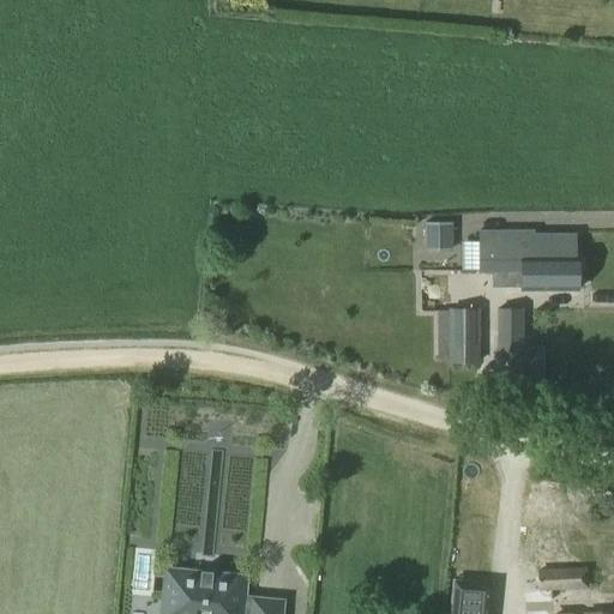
[(415,233),(443,234),(443,206),(415,205),(415,233)]
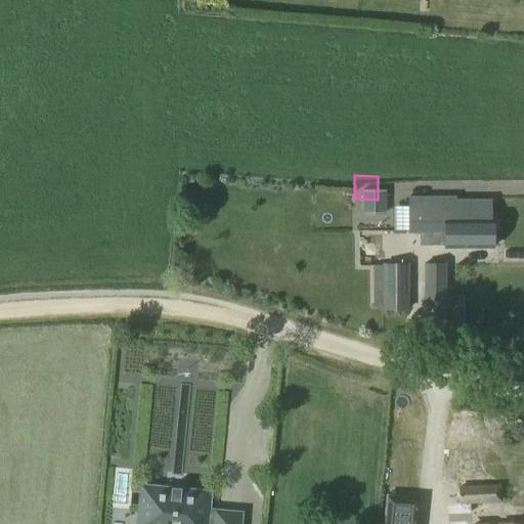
[(408,207),(408,220),(488,219),(488,201),(449,201),(449,198),(408,198),(408,207)]
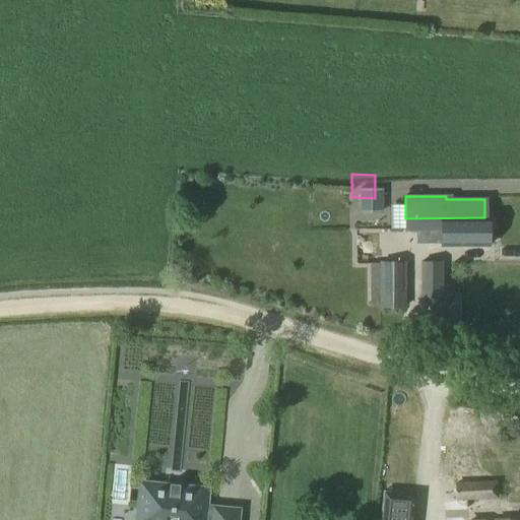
[(381,212),(381,202),(358,202),(358,212),(381,212)]
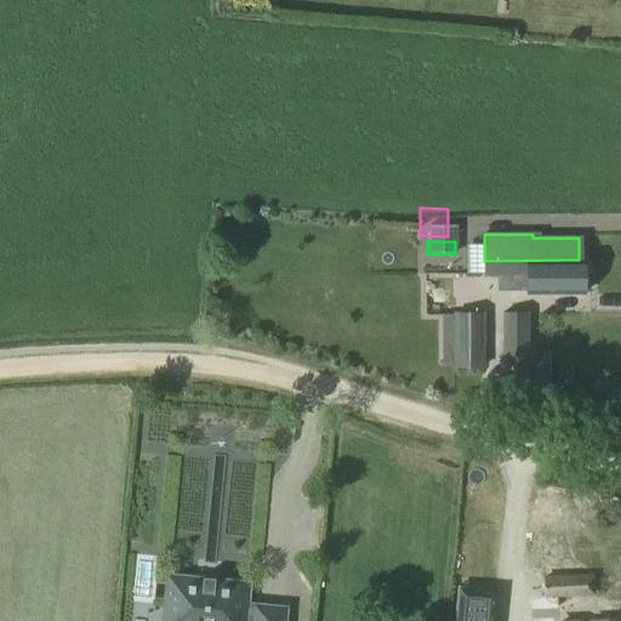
[(484,261),(484,245),(467,245),(467,273),(484,273),(484,261)]
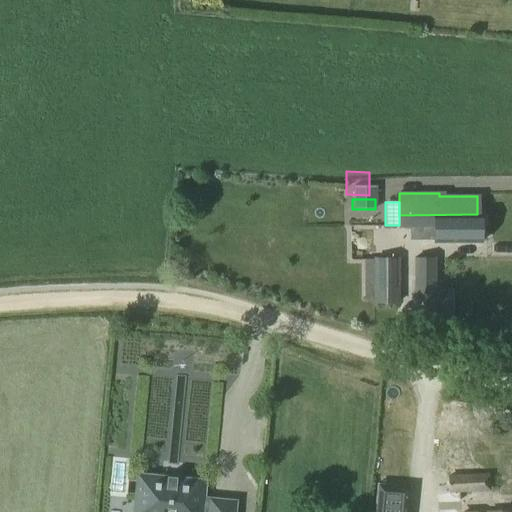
[(479,214),(477,214),(399,215),(399,225),(399,227),(435,227),(435,242),(479,241),(479,214)]
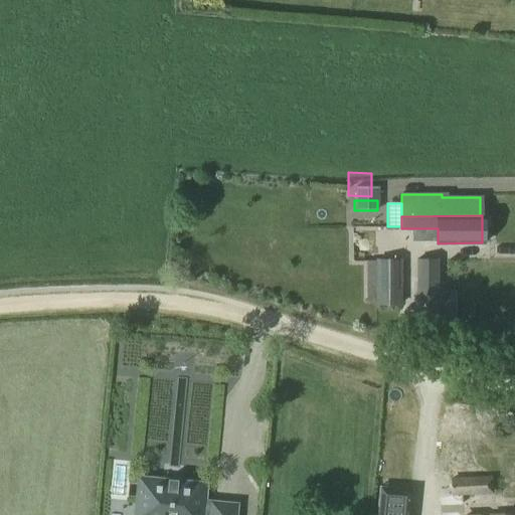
[(356,248),(350,248),(350,275),(356,275),(360,275),(360,303),(373,304),(376,304),(376,306),(400,306),(400,261),(379,261),(376,261),(376,248),(356,248)]
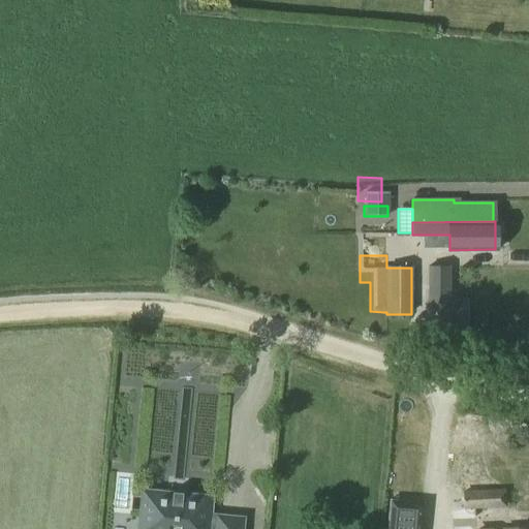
[(428,267),(428,332),(449,333),(449,268),(428,267)]
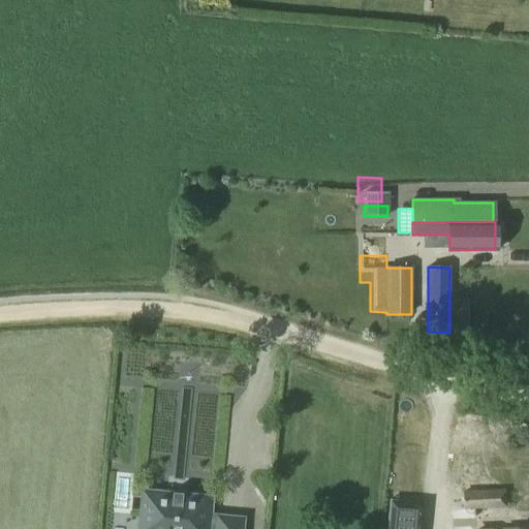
[(406,426),(422,424),(421,411),(405,413),(406,426)]
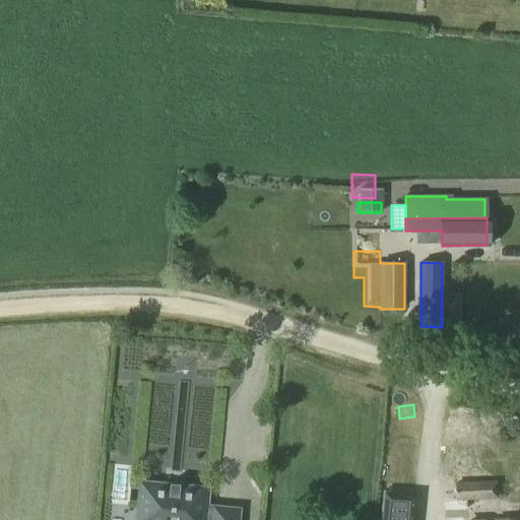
[(444,463),(446,447),(434,446),(432,461),(444,463)]
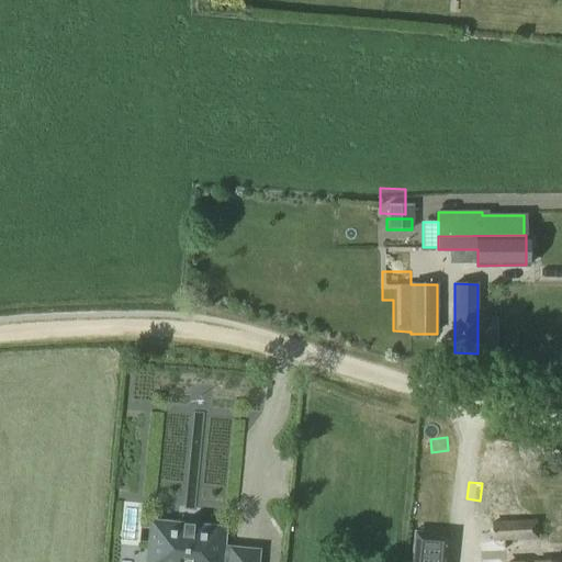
[(538,520),(491,523),(492,542),(539,541),(538,520)]
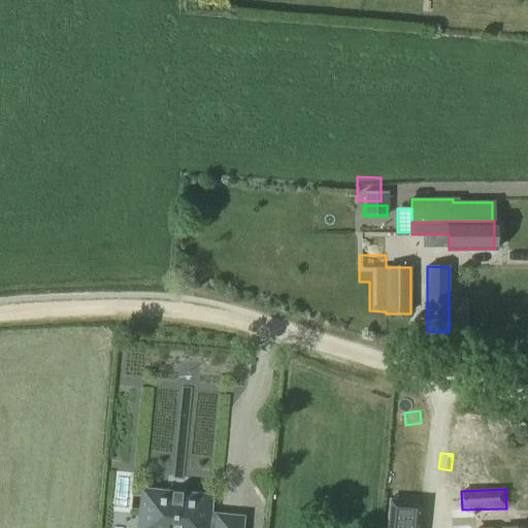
[(143,491),(141,516),(145,517),(143,527),(239,527),(240,519),(218,517),(218,519),(207,518),(209,497),(143,491)]
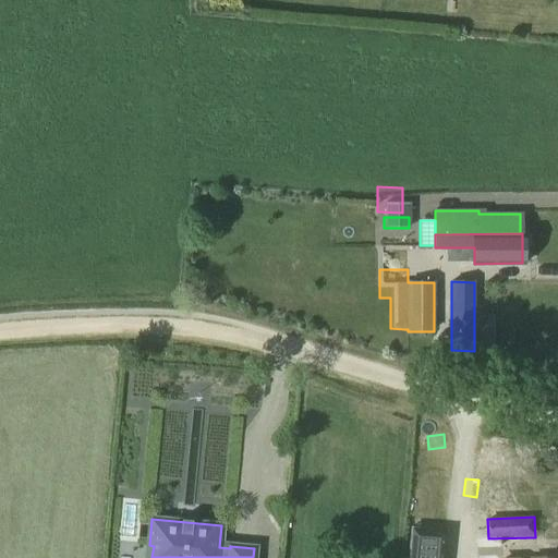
[(411,528),(408,557),(443,557),(446,531),(411,528)]
